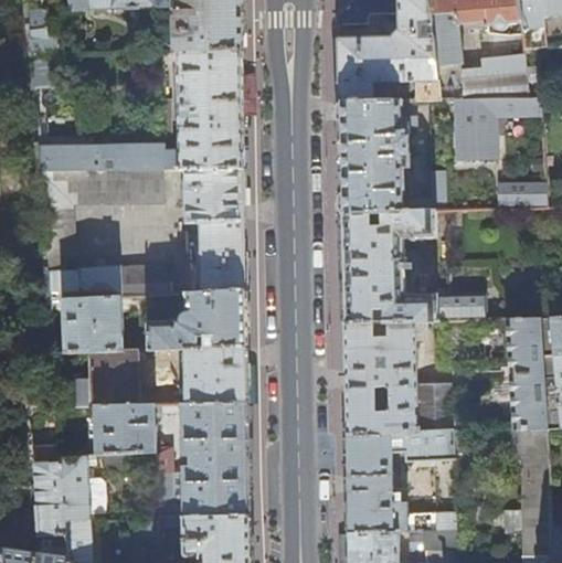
[(240,19),(239,0),(67,0),(69,7),(87,6),(87,9),(91,9),(91,7),(173,4),(173,9),(182,8),(182,14),(173,14),(173,44),(166,40),(161,41),(161,50),(176,49),(240,48),(240,19)]
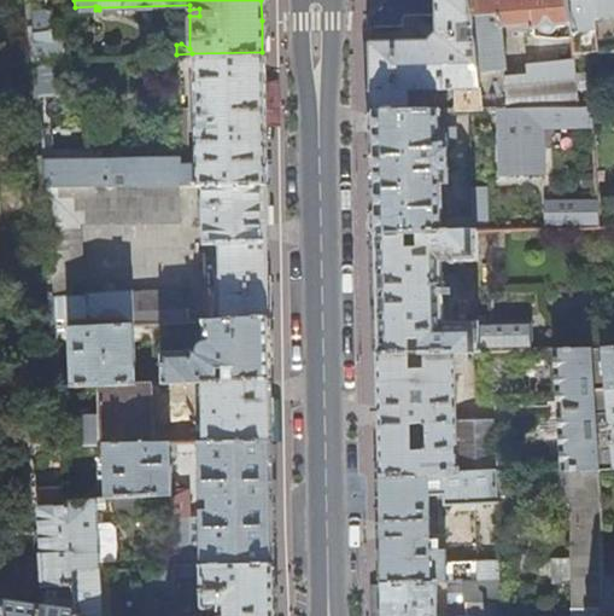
[(368,59),(369,112),(407,111),(407,88),(458,87),(458,91),(448,92),(442,98),(442,110),(479,109),(472,39),(461,40),(460,27),(469,25),(467,0),(381,0),(368,17),(368,28),(402,25),(402,17),(404,16),(419,16),(433,30),(426,40),(368,42),(368,59)]
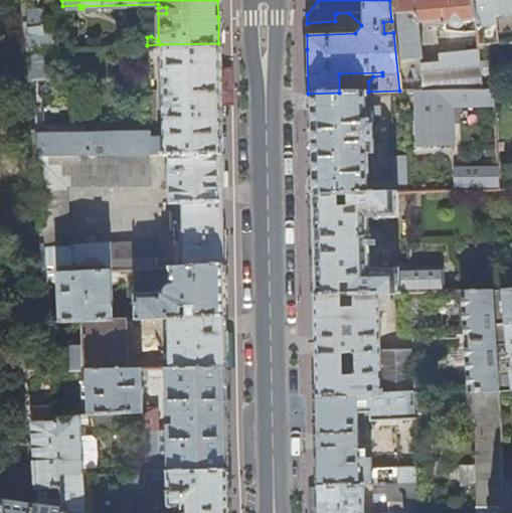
[(389,0),(391,21),(393,32),(399,91),(412,91),(451,90),(481,89),(478,57),(449,60),(420,63),(416,22),(443,20),(443,22),(442,23),(443,31),(449,30),(448,22),(452,26),(456,26),(461,24),(464,21),(474,20),(472,0),(389,0)]
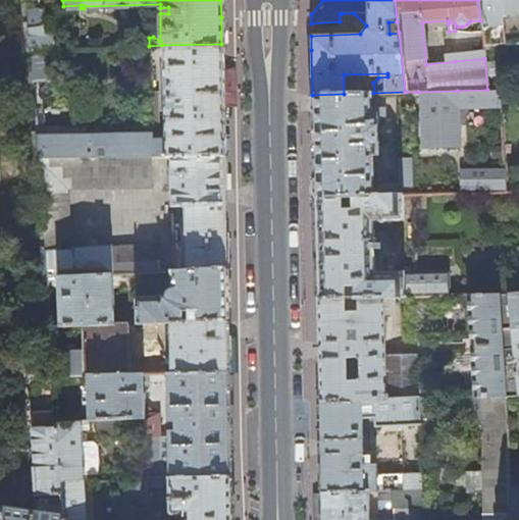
[(478,0),(480,20),(483,47),(518,43),(518,0),(478,0)]
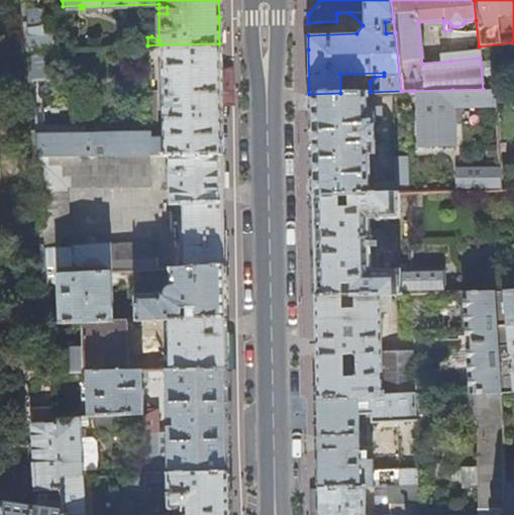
[(43,46),(53,46),(53,31),(43,31),(43,13),(41,13),(41,6),(23,6),(27,47),(28,47),(43,46)]
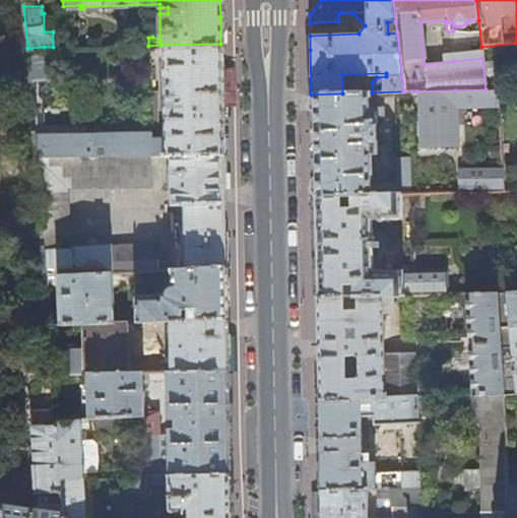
[(221,69),(220,44),(162,45),(164,134),(148,135),(121,135),(90,136),(90,131),(35,132),(37,155),(148,153),(169,153),(222,152),(221,111),(221,93),(221,69)]
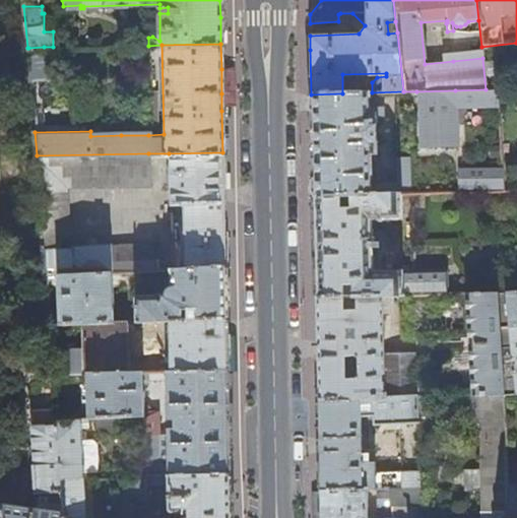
[(46,74),(44,47),(28,48),(30,74),(46,74)]
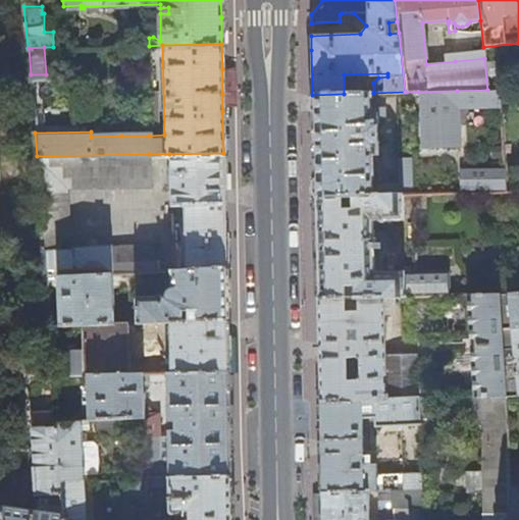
[(454,52),(455,61),(484,58),(483,49),(454,52)]
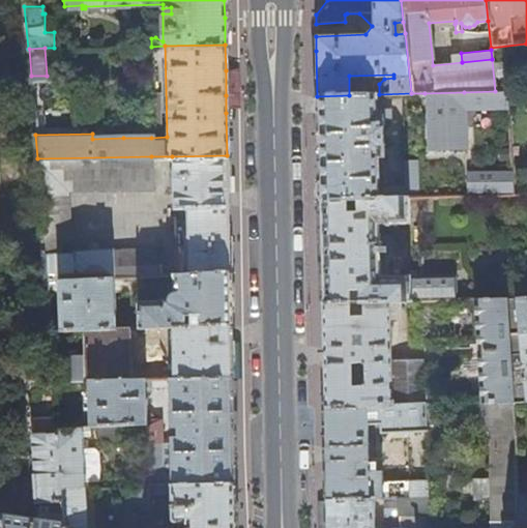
[(465,147),(464,92),(425,93),(427,148),(465,147)]
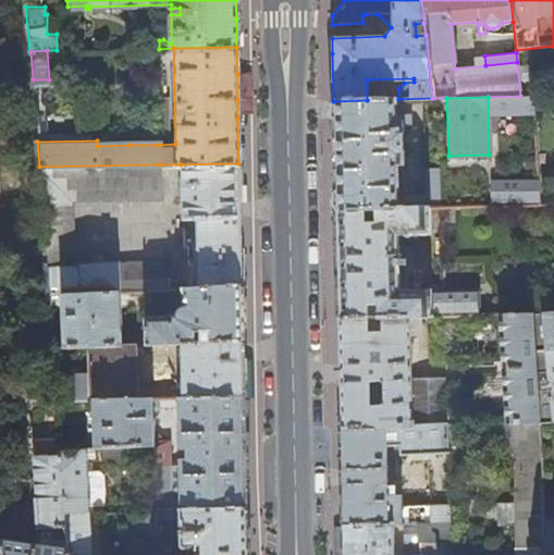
[(334,148),(335,210),(429,208),(438,207),(438,168),(423,168),(423,195),(398,196),(398,172),(403,172),(404,163),(403,125),(409,125),(409,115),(396,115),(396,99),(367,100),(333,101),(334,148)]
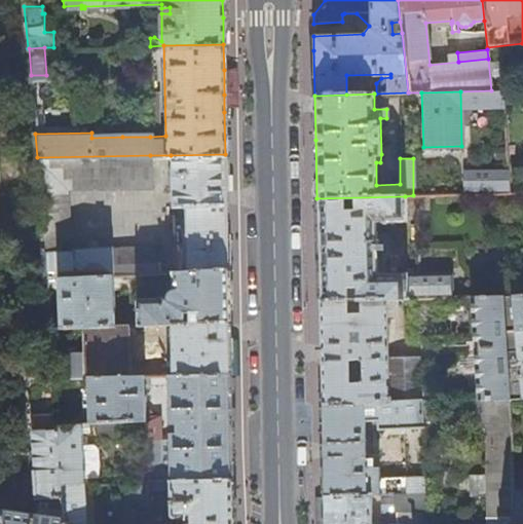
[(225,183),(225,154),(171,155),(172,206),(185,206),(186,270),(227,268),(226,244),(225,183)]
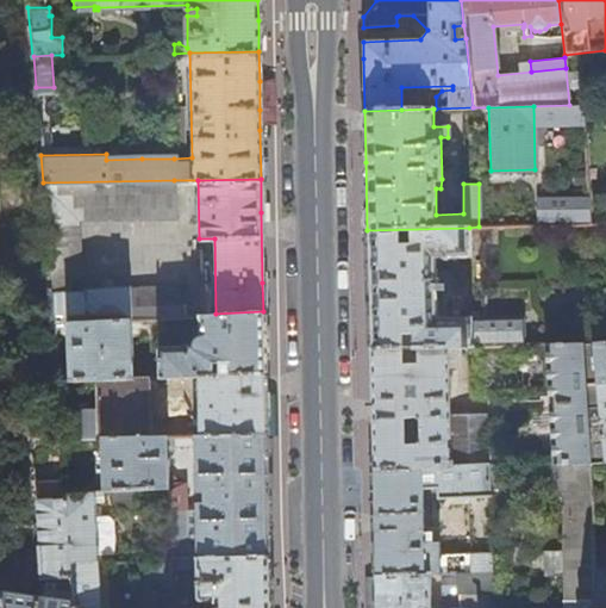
[(175,216),(174,180),(43,182),(39,182),(47,284),(68,283),(80,272),(76,216),(175,216)]
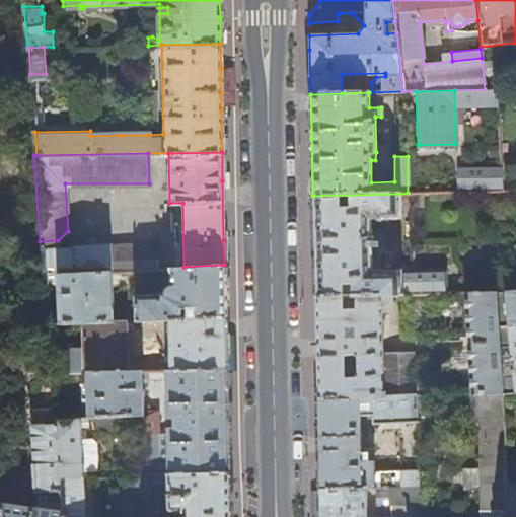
[(458,187),(501,186),(500,168),(457,168),(458,187)]
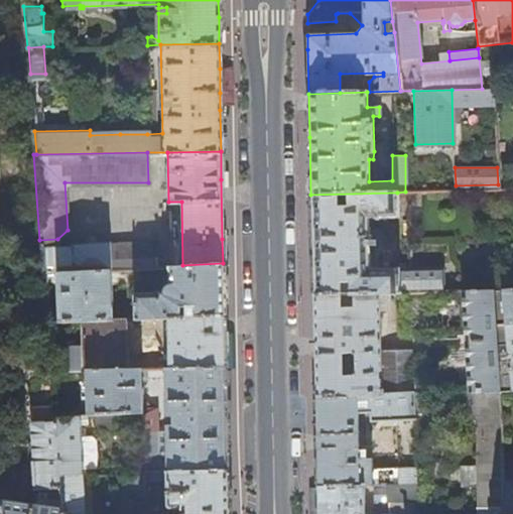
[(405,191),(397,193),(397,217),(406,217),(406,207),(405,191)]
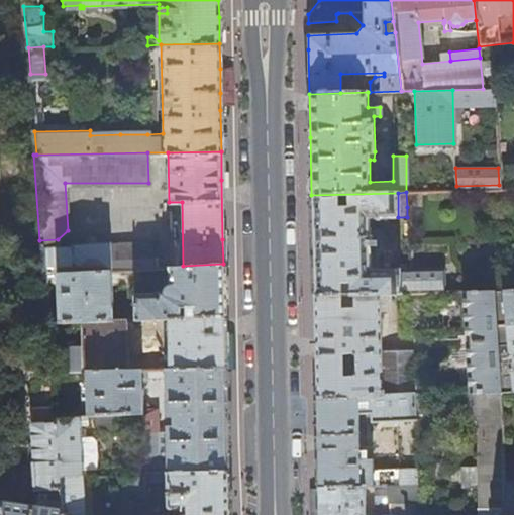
[(419,192),(406,192),(407,207),(420,207),(419,192)]
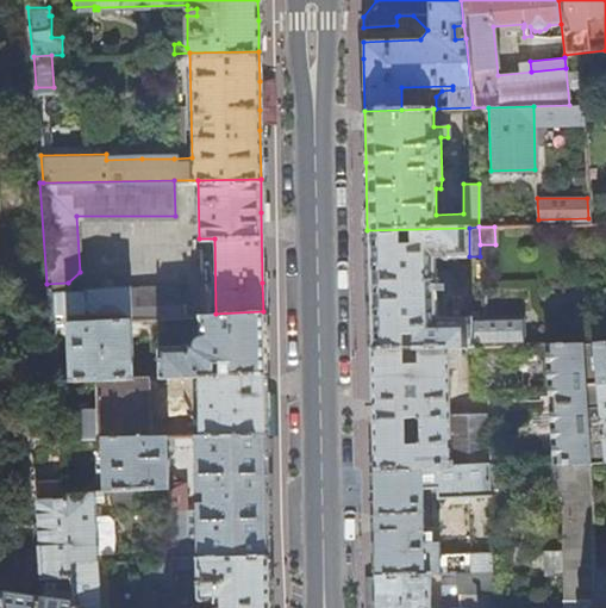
[(368,284),(369,348),(453,346),(481,346),(481,336),(470,336),(470,317),(435,317),(435,258),(469,256),(469,228),(367,230),(368,284)]
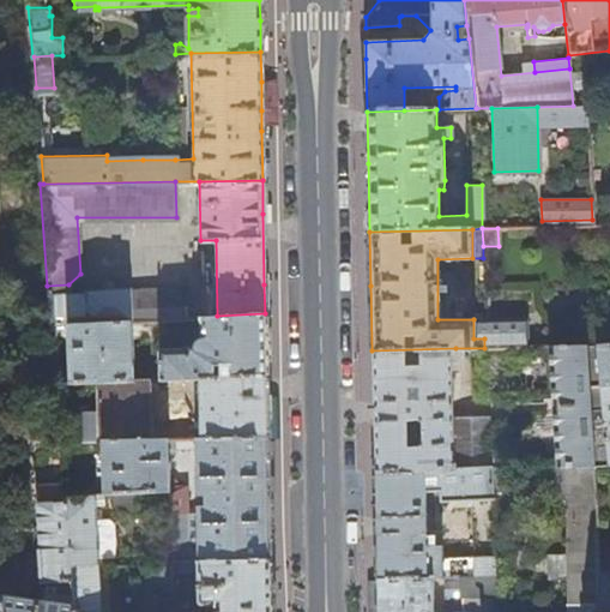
[(70,292),(50,293),(53,324),(130,321),(180,318),(180,289),(162,289),(162,287),(130,288),(130,286),(85,288),(85,291),(70,292)]
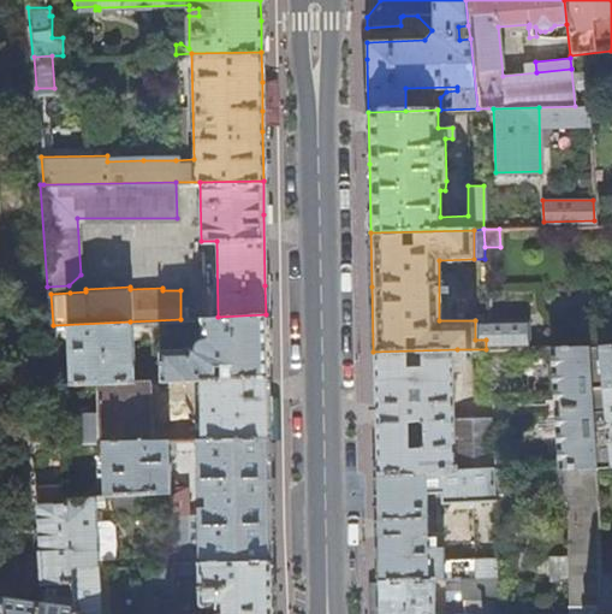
[(266,349),(266,314),(218,317),(201,318),(201,331),(158,334),(160,379),(198,377),(267,375),(266,349)]
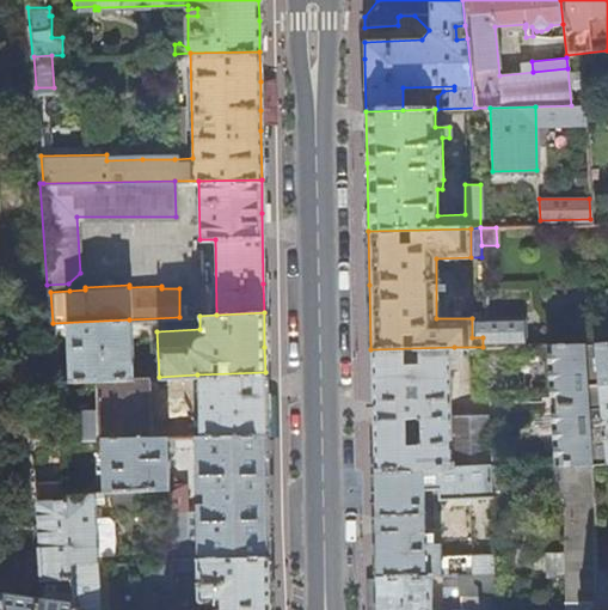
[(130,377),(129,319),(53,323),(54,343),(55,357),(57,379),(130,377)]
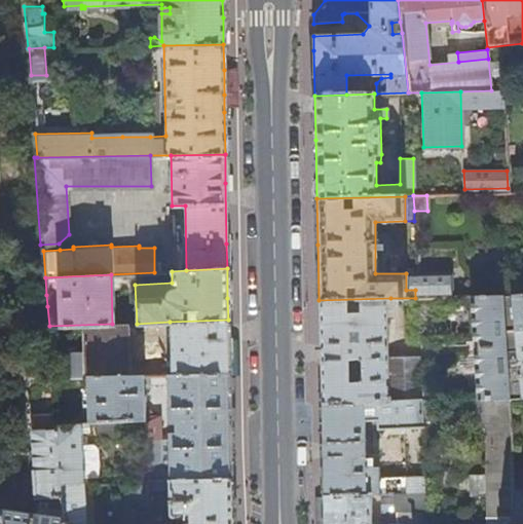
[(415,275),(415,290),(415,298),(451,297),(451,275),(415,275)]
